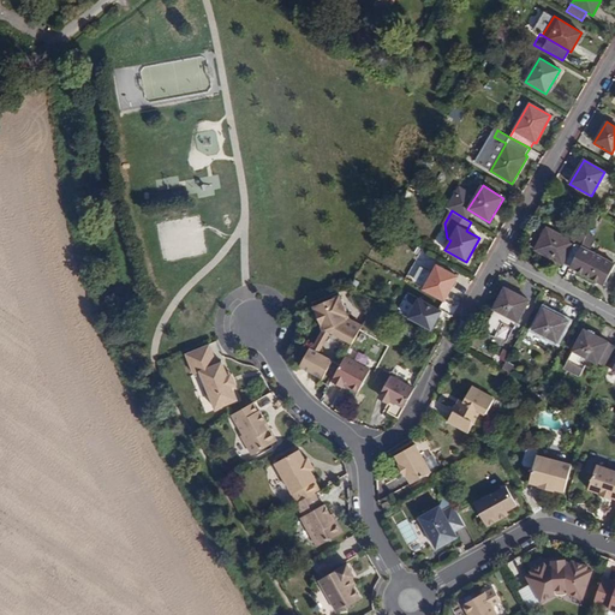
[(563,263),(571,267),(587,234),(579,231),(573,243),(547,228),(536,250),(562,264),(563,263)]
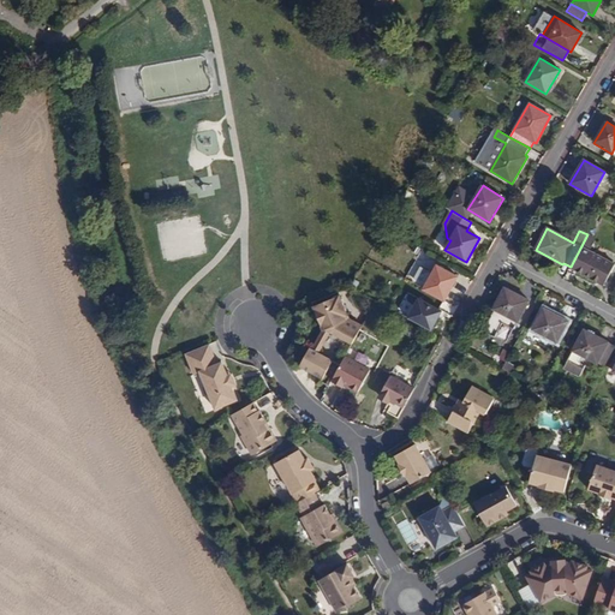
[(587,234),(571,267),(578,270),(577,272),(604,286),(614,264),(614,263),(591,251),(596,239),(587,234)]
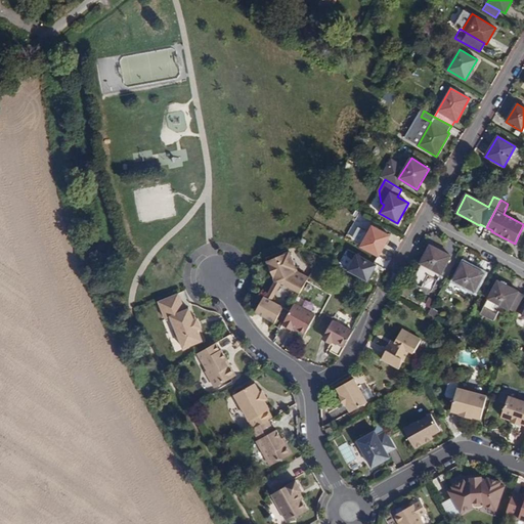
[(379,257),(390,235),(372,226),(361,247),(379,257)]
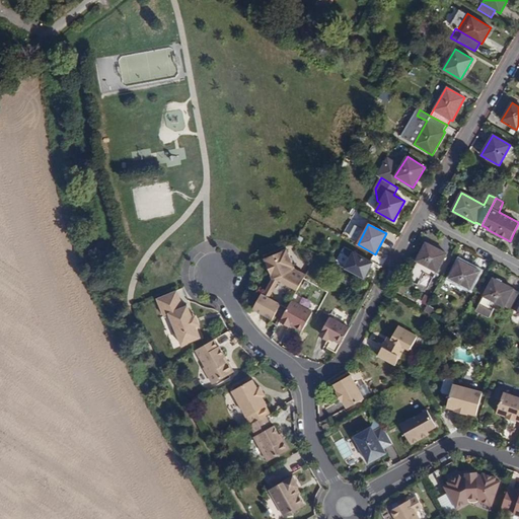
[(437,271),(446,253),(427,243),(418,261),(437,271)]
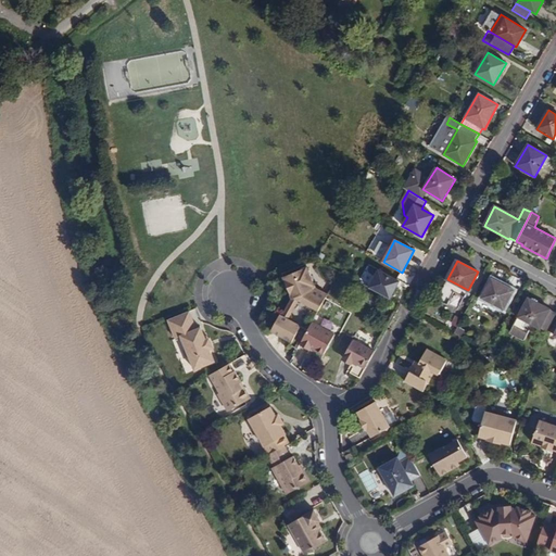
[(307,267),(305,264),(282,273),(283,277),(307,267)]
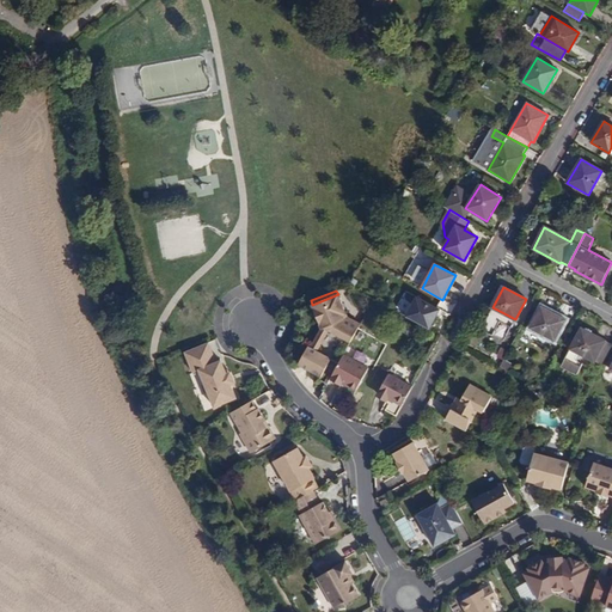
[(338,294),(312,305),(323,328),(324,326),(329,329),(347,340),(355,325),(354,320),(348,318),(338,294)]
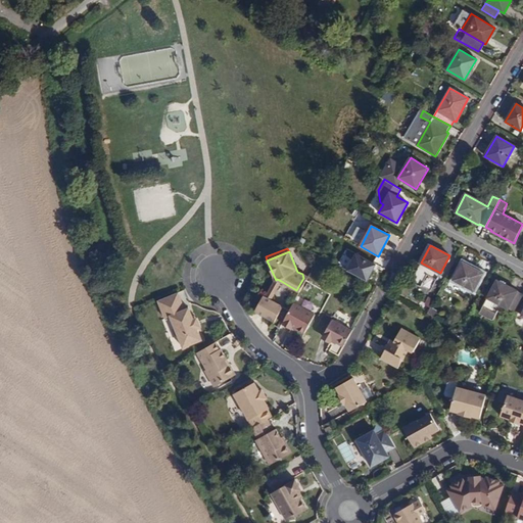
[(377,265),(357,253),(347,270),(368,281),(377,265)]
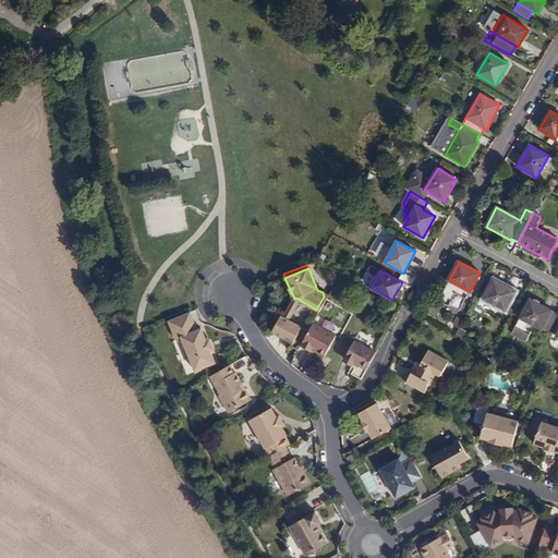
[(506,310),(516,292),(494,280),(484,299),(506,310)]
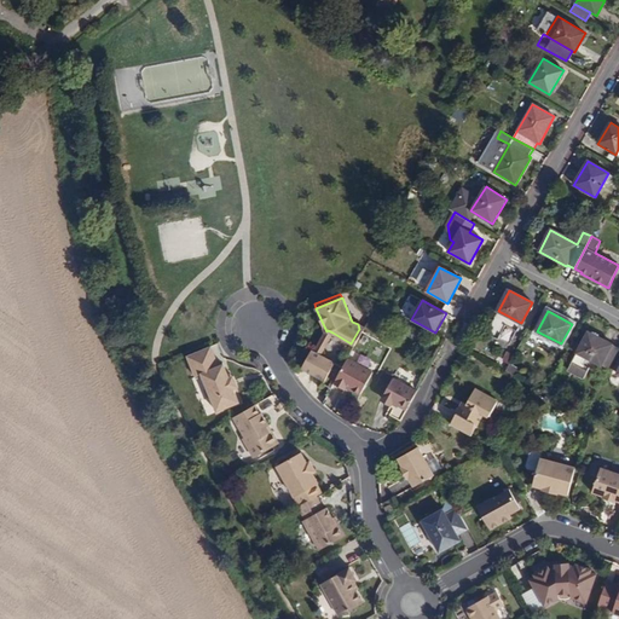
[(356,346),(365,328),(358,324),(359,329),(351,343),(356,346)]
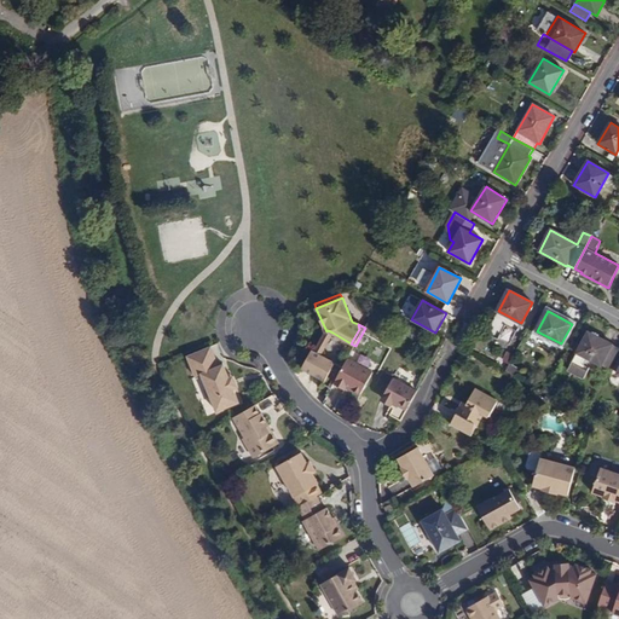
[(328,330),(327,331),(316,352),(320,354),(333,333),(328,330)]
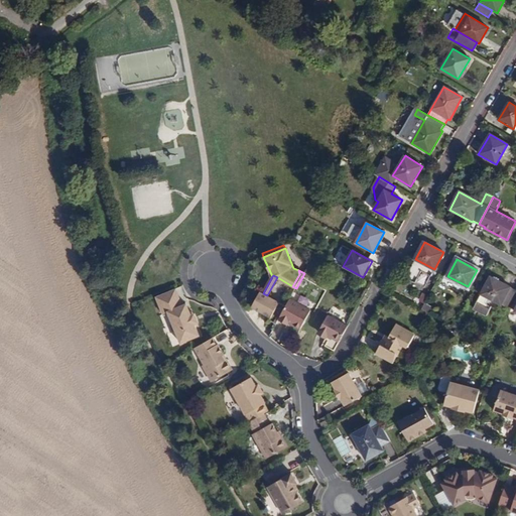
[(502,304),(510,287),(490,276),(474,308),(487,315),(492,306),(487,304),(491,298),(502,304)]
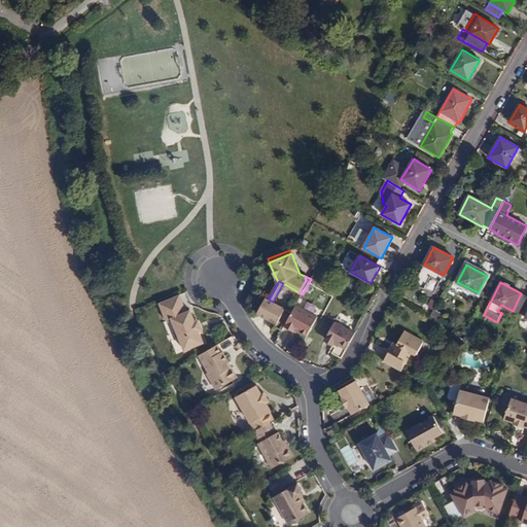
[(180,293),(160,302),(167,320),(173,318),(177,328),(175,331),(177,337),(181,338),(185,350),(205,342),(200,330),(197,320),(191,309),(187,311),(180,293)]
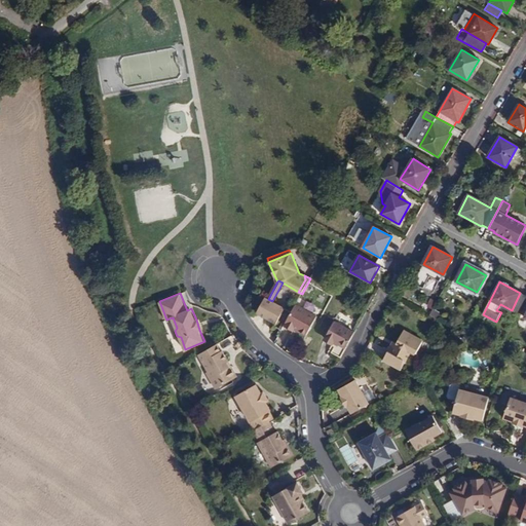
[(518,314),(525,299),(525,296),(520,293),(512,310),(518,314)]
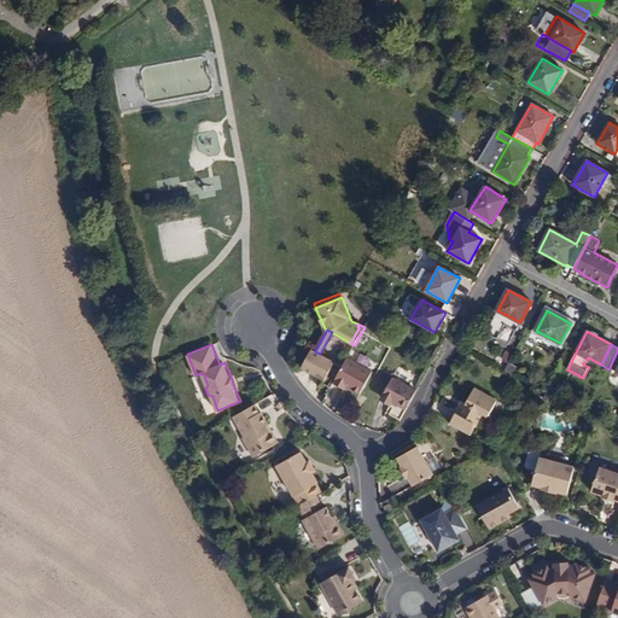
[(334,362),(320,354),(315,351),(312,350),(302,367),(325,380),(334,362)]
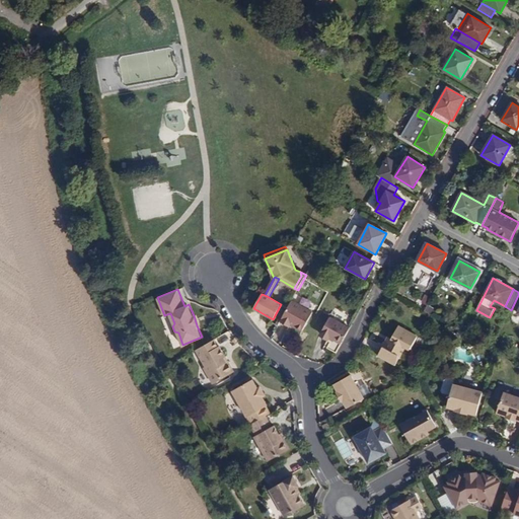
[(422,303),(429,305),(430,296),(423,295),(422,303)]
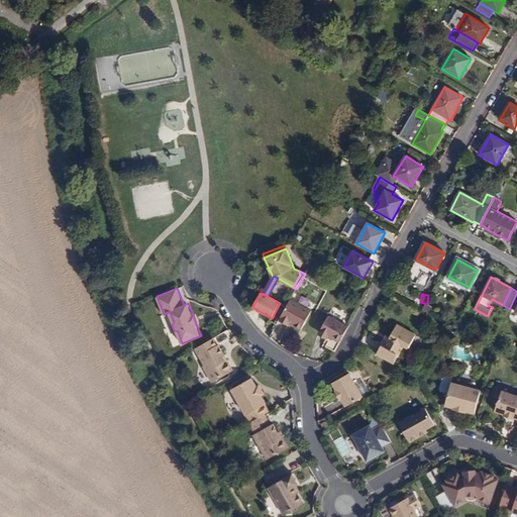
[(290,300),(279,320),(287,325),(289,322),(292,323),(291,324),(300,329),(310,311),(290,300)]
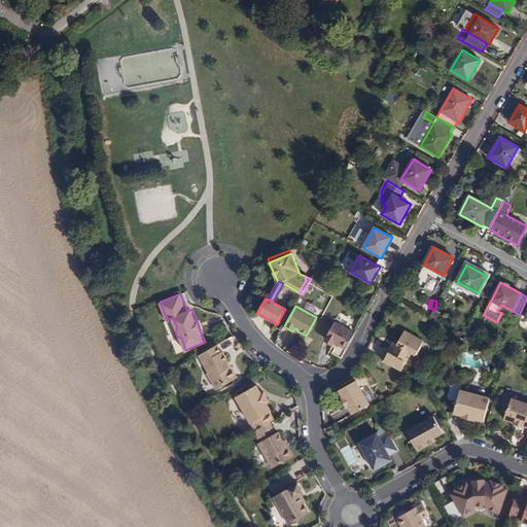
[(346,349),(355,334),(335,322),(325,339),(334,344),(335,343),(346,349)]
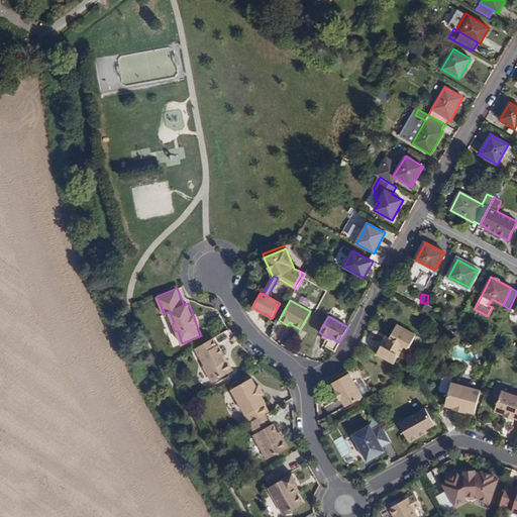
[(385,340),(378,353),(393,363),(398,353),(399,354),(405,345),(409,348),(416,335),(398,325),(391,337),(389,337),(387,341),(385,340)]
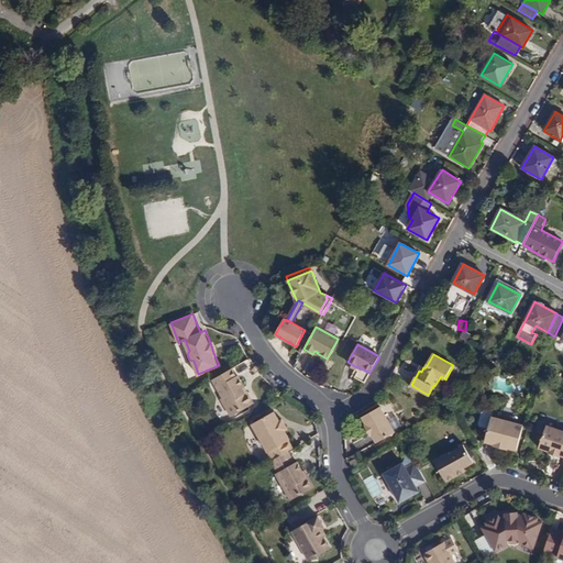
[(232,367),(212,378),(222,396),(222,400),(230,414),(234,414),(254,403),(247,392),(245,392),(243,387),(244,386),(238,374),(236,375),(232,367)]
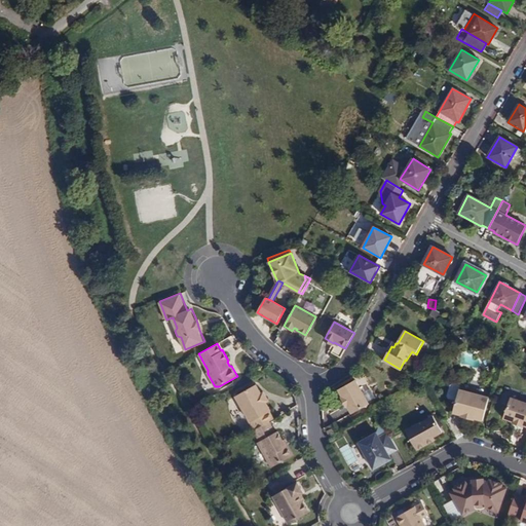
[(369,403),(355,379),(339,388),(343,396),(342,397),(347,405),(348,405),(352,412),(369,403)]
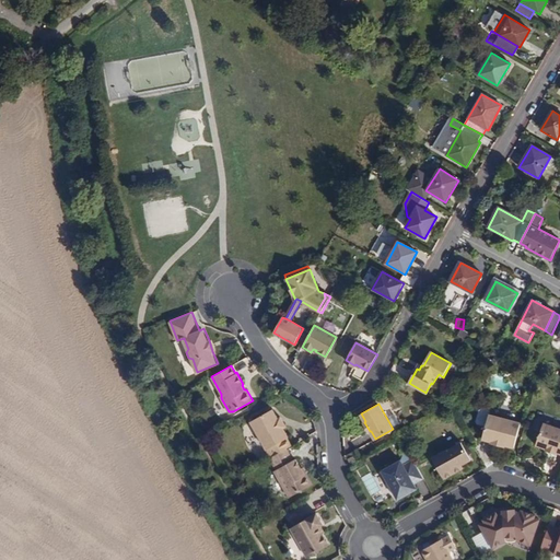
[(286,448),(291,445),(288,438),(289,436),(283,427),(278,419),(272,409),(251,421),(271,456),(286,448)]
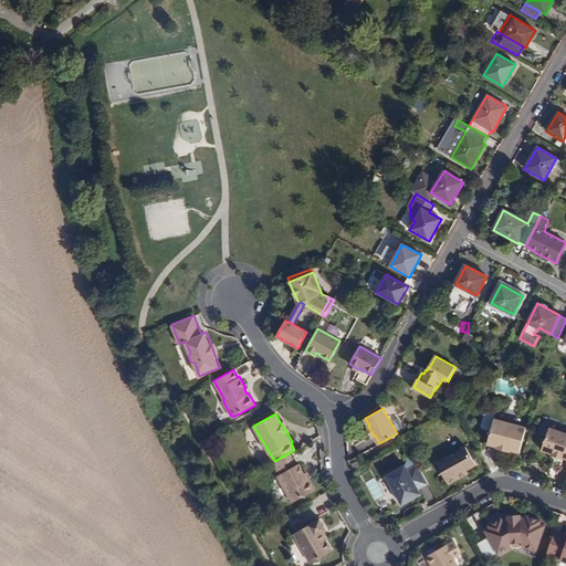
[(520,452),(526,428),(493,418),(486,442),(496,446),(496,447),(510,450),(511,449),(520,452)]
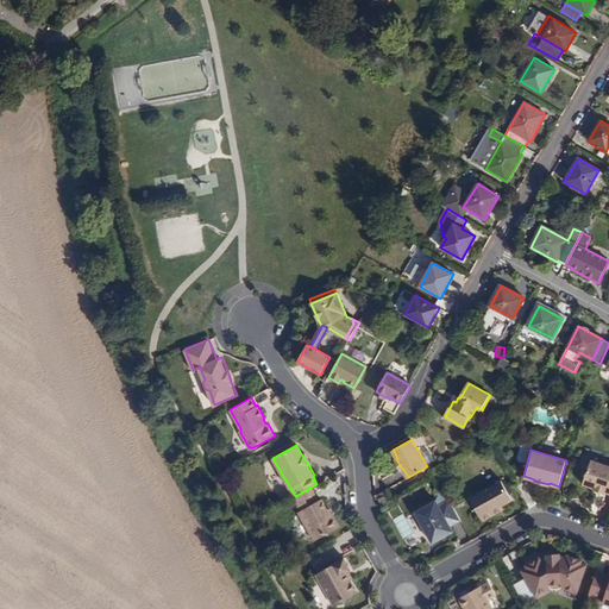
[(606,491),(608,493),(608,466),(591,460),(583,483),(594,488),(594,489),(606,494),(606,491)]
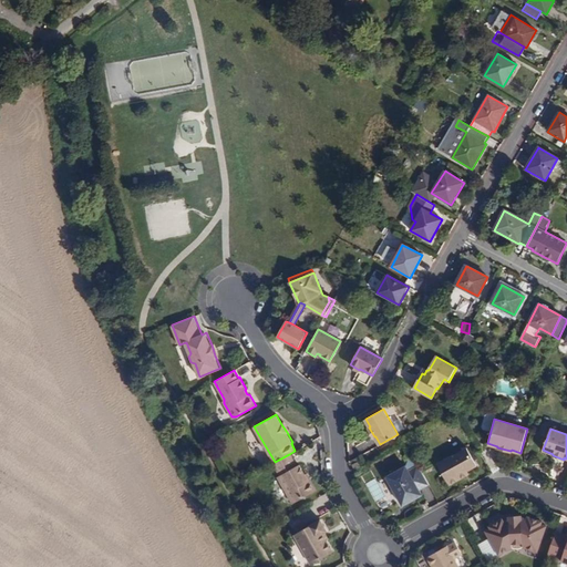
[(467,447),(441,462),(446,472),(443,474),(450,485),(465,476),(464,473),(467,471),(477,465),(467,447)]
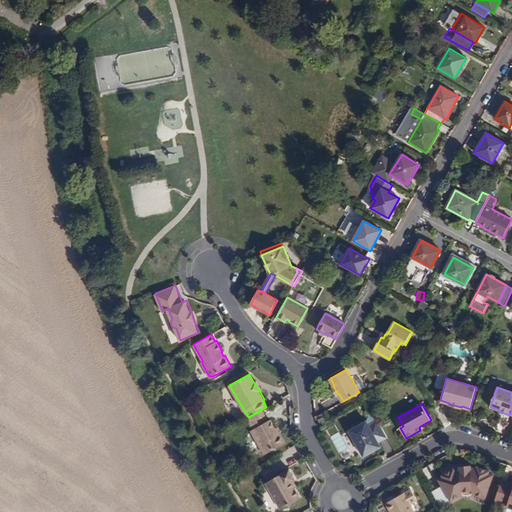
[(248,417),(246,418),(253,430),(251,431),(264,454),(284,444),(279,434),(277,435),(273,430),(275,428),(270,420),(268,421),(261,410),(248,417)]
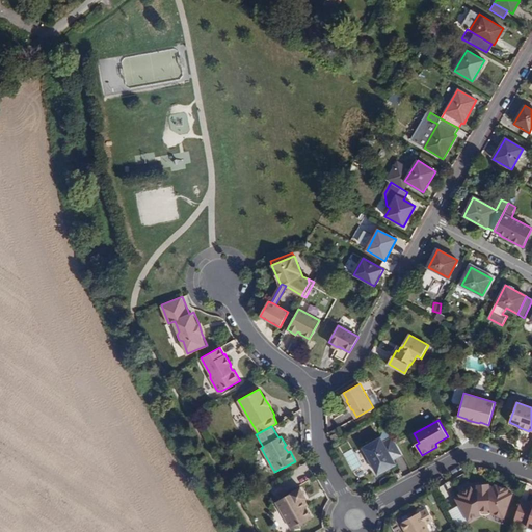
[(341,442),(336,433),(331,435),(336,444),(341,442)]
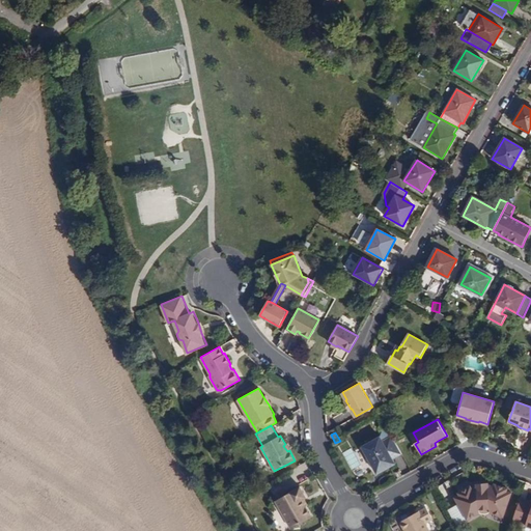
[(393,457),(401,453),(391,435),(383,440),(381,436),(362,445),(378,473),(395,463),(393,457)]
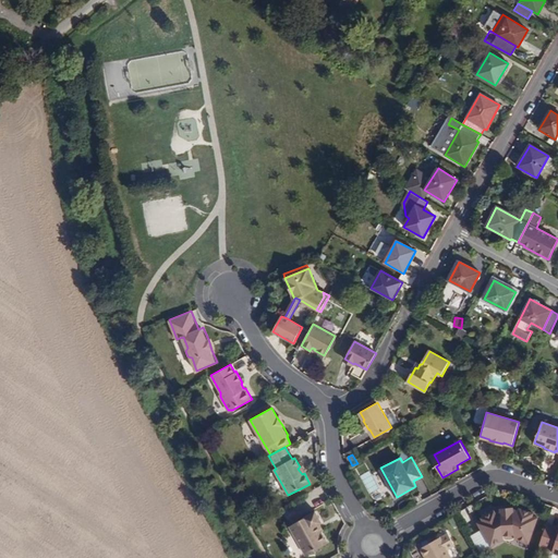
[(302,465),(300,466),(298,469),(302,474),(304,473),(310,484),(311,483),(302,465)]
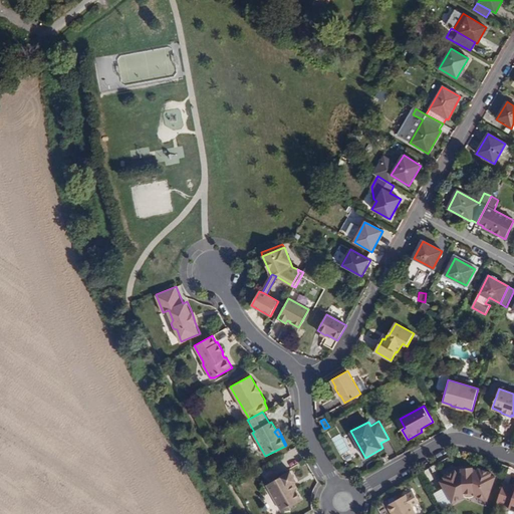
[(445,486),(434,492),(443,507),(463,495),(467,496),(471,496),(474,494),(487,498),(495,476),(490,475),(491,472),(478,468),(477,469),(473,468),(472,469),(463,470),(462,468),(457,471),(456,469),(445,475),(446,477),(441,479),(445,486)]
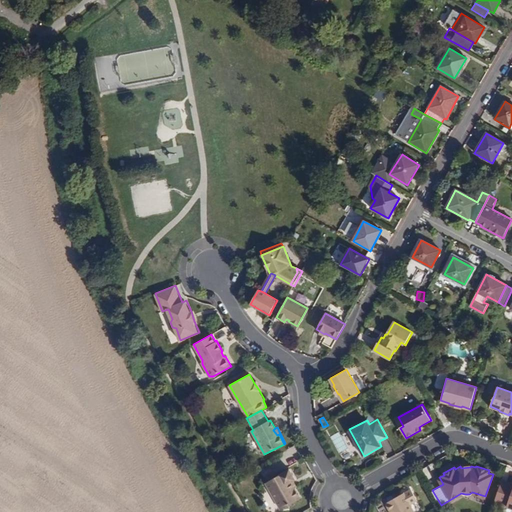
[(300,498),(294,487),(294,488),(290,482),(293,480),(295,479),(289,469),(266,482),(281,508),(300,498)]
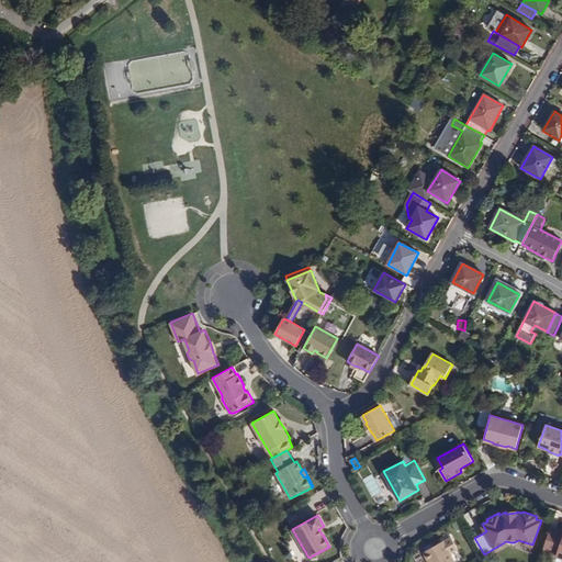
[(561,529),(551,526),(542,550),(561,557),(561,529)]
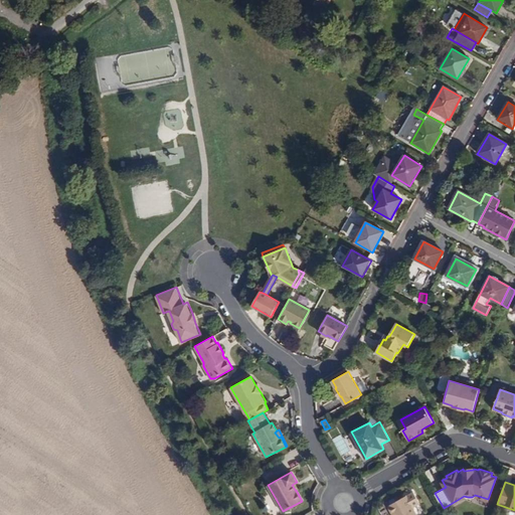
[(416,514),(405,494),(386,504),(392,513),(393,513),(394,514),(416,514)]
